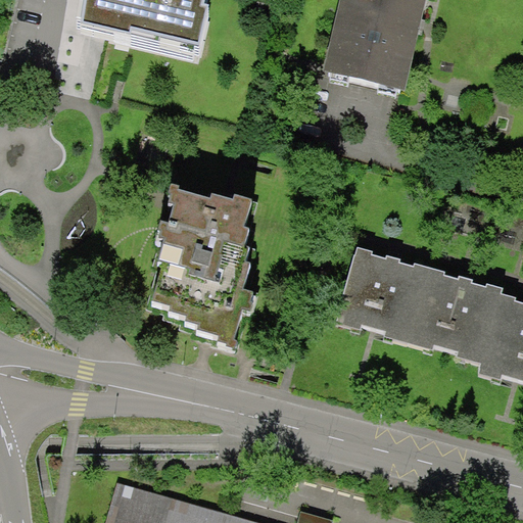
[(208,0),(87,0),(83,30),(196,56),(208,0)]
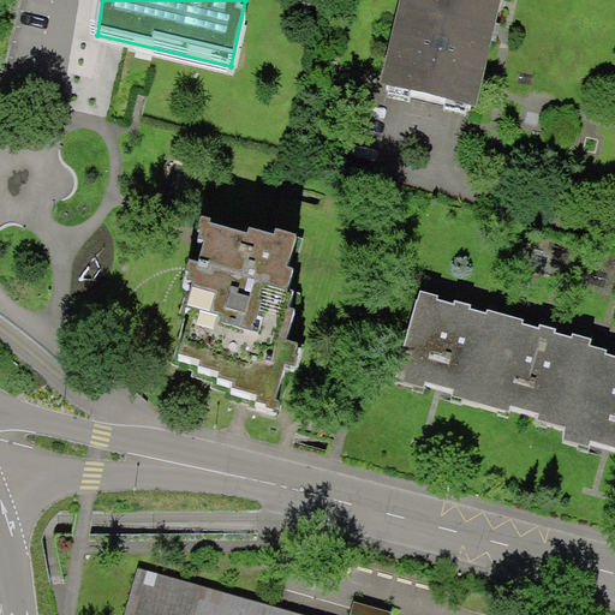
[(494,0),(395,0),(374,95),(466,117),(488,27),(494,0)]
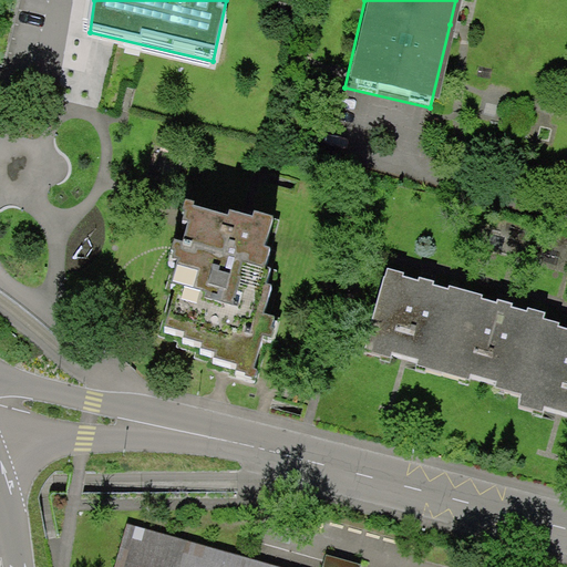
[(195,202),(187,199),(182,219),(186,220),(182,239),(175,237),(168,259),(176,261),(168,288),(175,290),(165,326),(184,331),(183,337),(200,341),(198,347),(215,351),(214,356),(237,362),(236,369),(245,371),(244,374),(254,378),(256,370),(254,369),(264,333),(271,334),(276,319),(264,315),(271,285),(265,282),(269,267),(265,266),(270,246),(266,245),(274,215),(254,209),(251,216),(230,209),(228,214),(195,205),(195,202)]
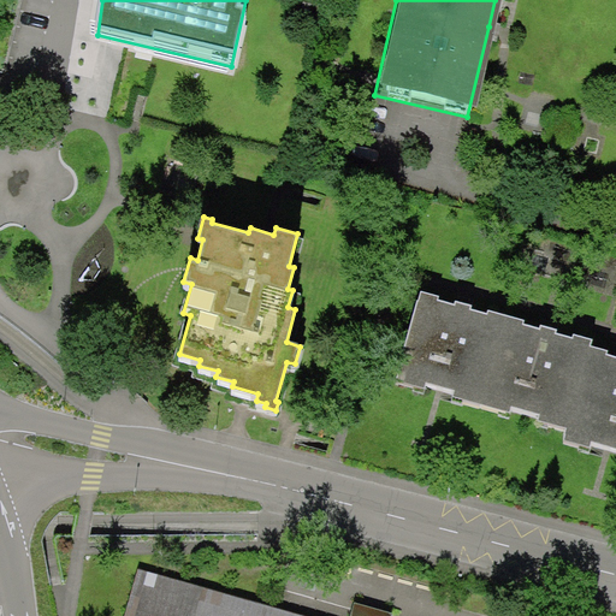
[(461,309),(414,297),(390,390),(564,437),(562,448),(615,461),(615,360),(590,353),(592,344),(546,332),(461,309)]
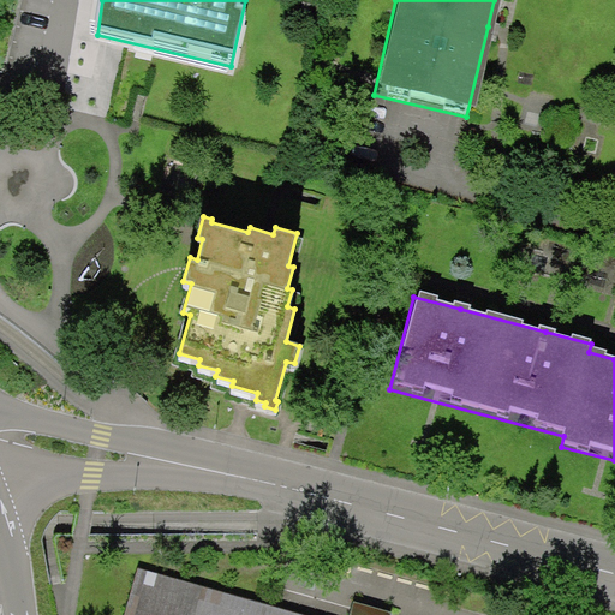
[(299,614),(141,572),(127,614),(299,614)]
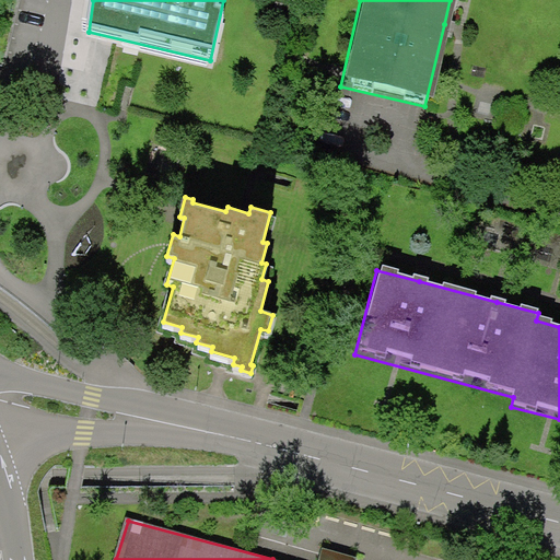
All buildings are outlined.
